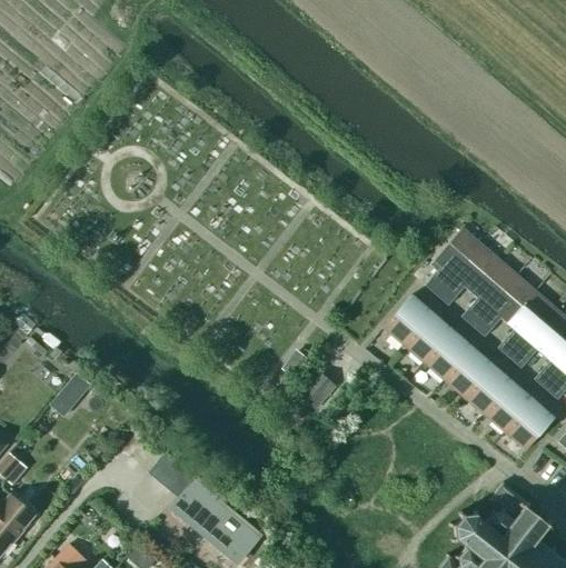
[(426,285),(438,295),(483,243),(464,228),(435,260),(443,266),(426,285)]
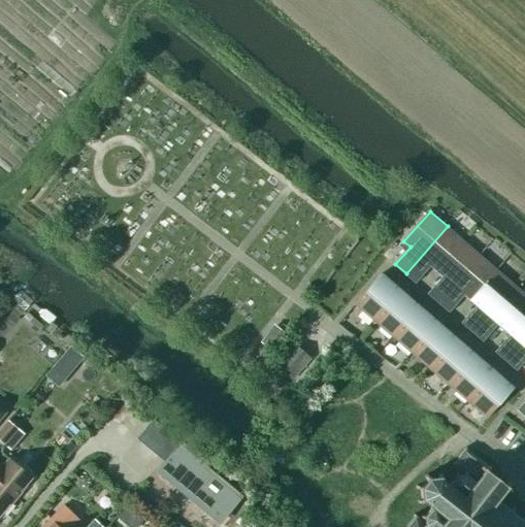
[(432,266),(438,271),(464,240),(448,226),(406,273),(417,283),(432,266)]
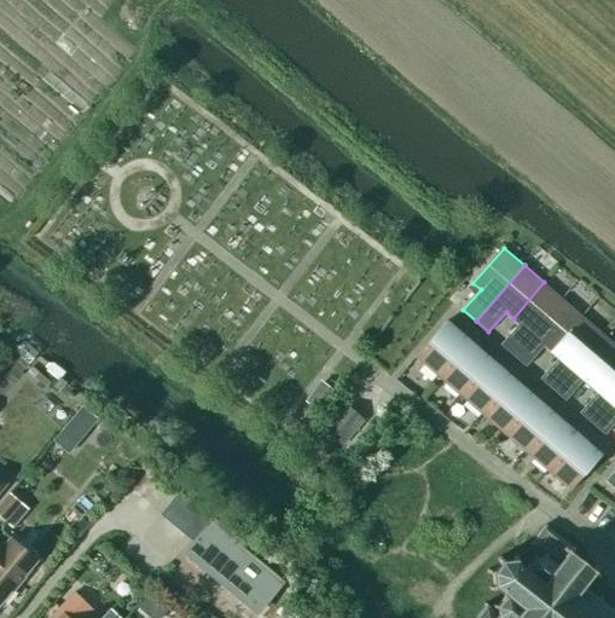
[(544,282),(514,318),(520,324),(503,344),(516,354),(563,299),(544,282)]
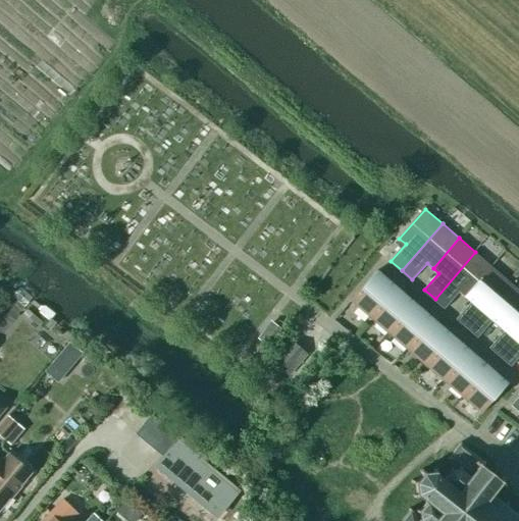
[(475,252),(435,299),(446,308),(460,292),(466,297),(492,267),(475,252)]
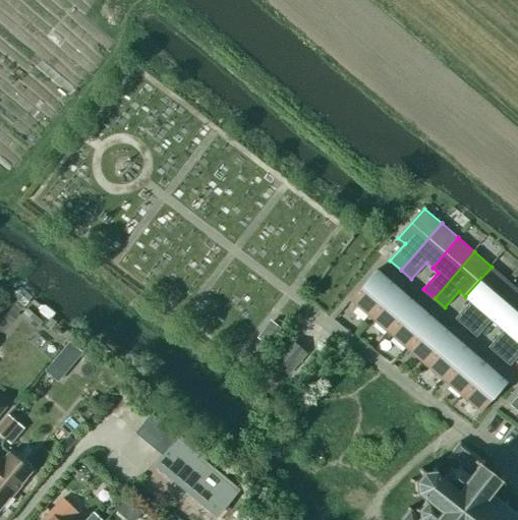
[(492,267),(465,296),(471,301),(457,319),(467,328),(508,281),(492,267)]
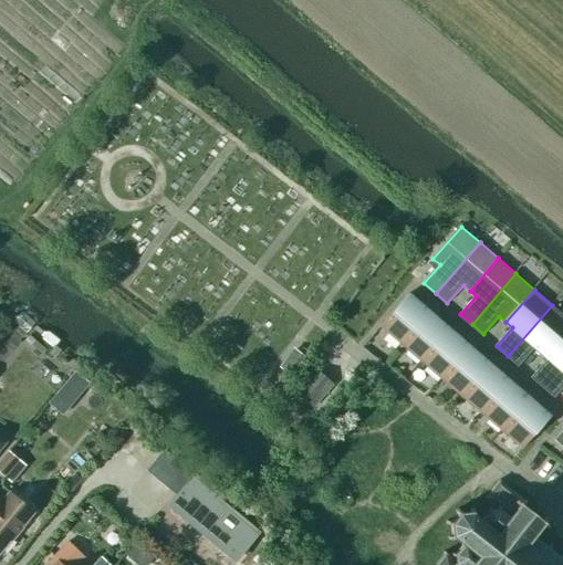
[(404,343),(431,311),(410,293),(383,325),(404,343)]
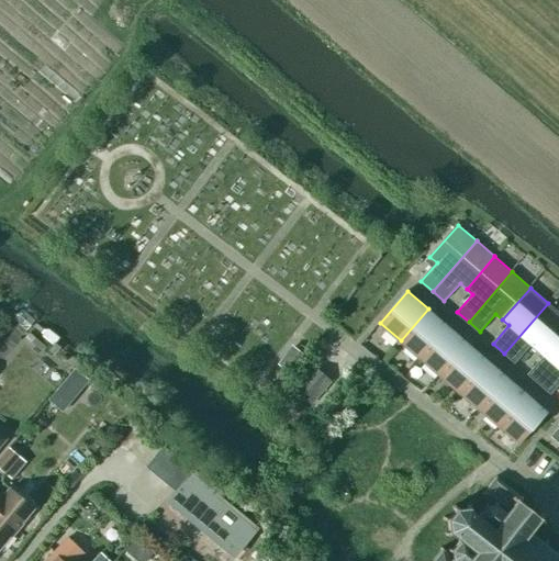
[(558,312),(548,303),(504,354),(516,363),(532,345),(538,350),(558,326),(558,312)]
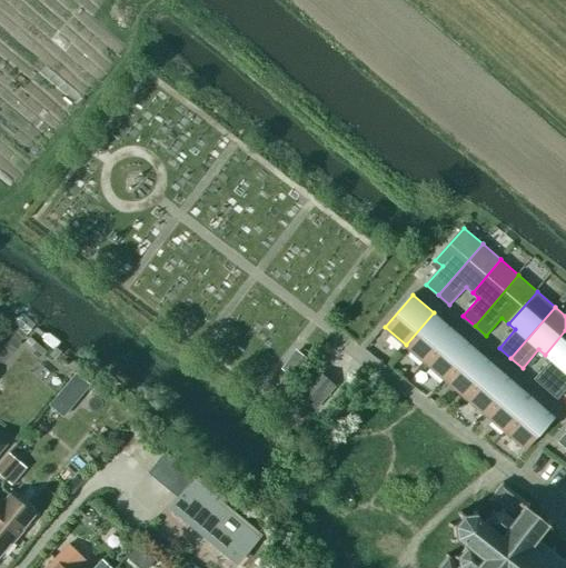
[(426,362),(454,330),(434,312),(406,345),(426,362)]
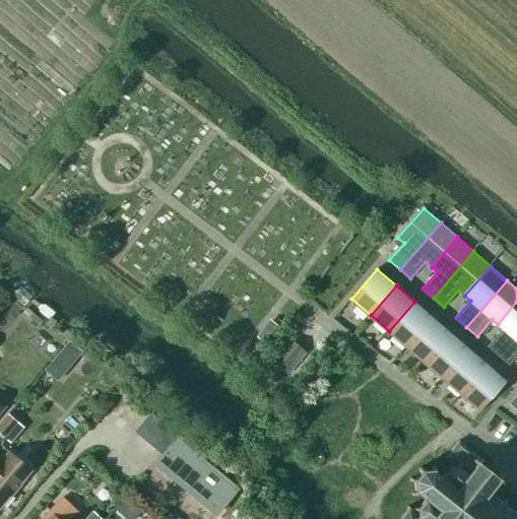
[(407,347),(433,317),(414,302),(389,331),(407,347)]
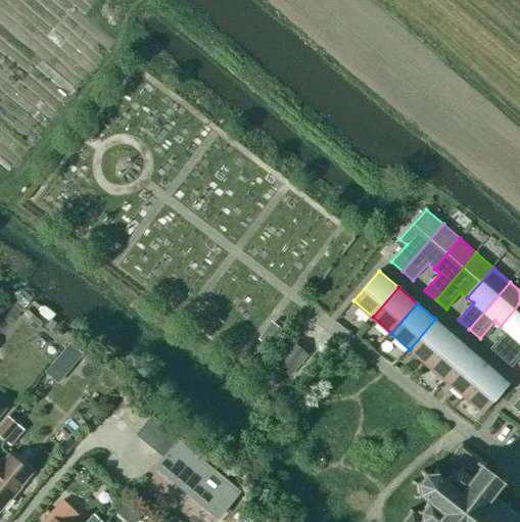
[(519,303),(501,326),(507,331),(491,348),(503,358),(519,337),(519,303)]
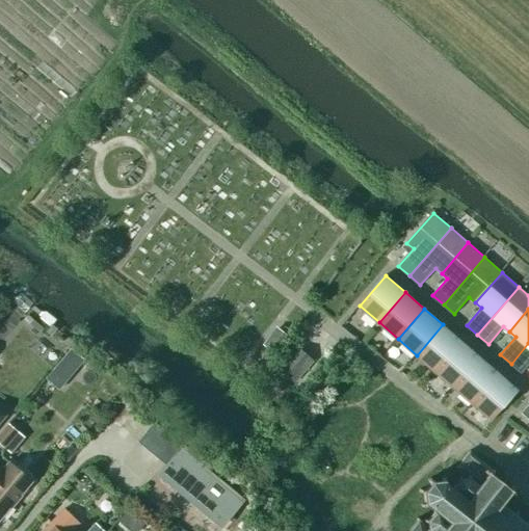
[(435,371),(461,341),(443,324),(417,355),(435,371)]
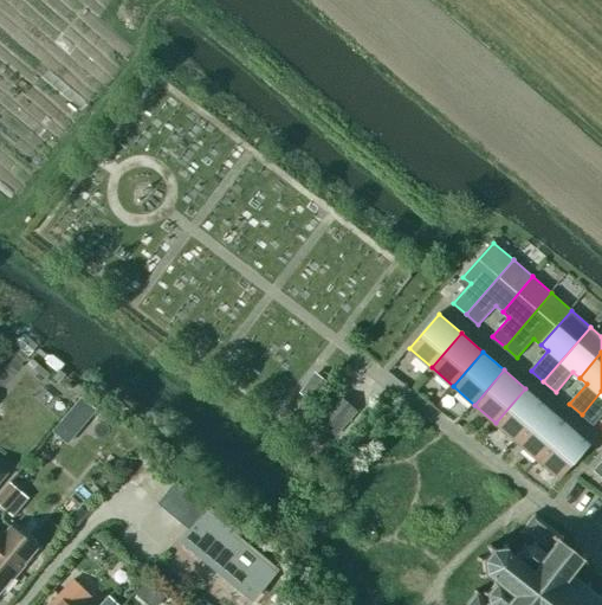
[(331,383),(317,371),(301,391),(315,403),(331,383)]
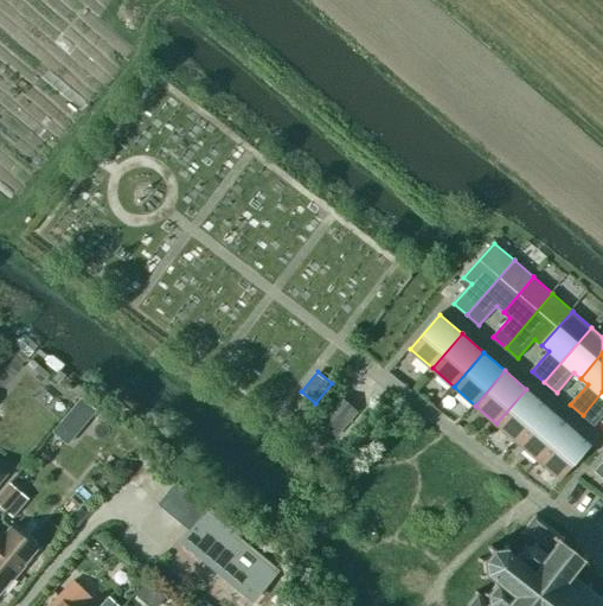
[(518,442),(549,408),(526,389),(496,423),(518,442)]
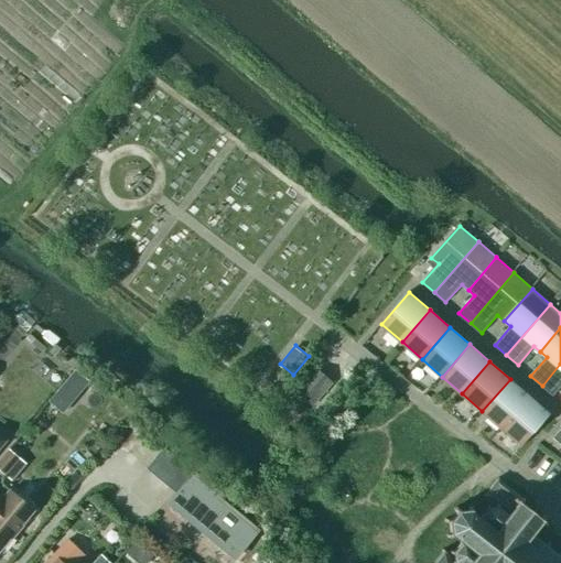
[(560,364),(542,386),(553,396),(560,387),(560,364)]
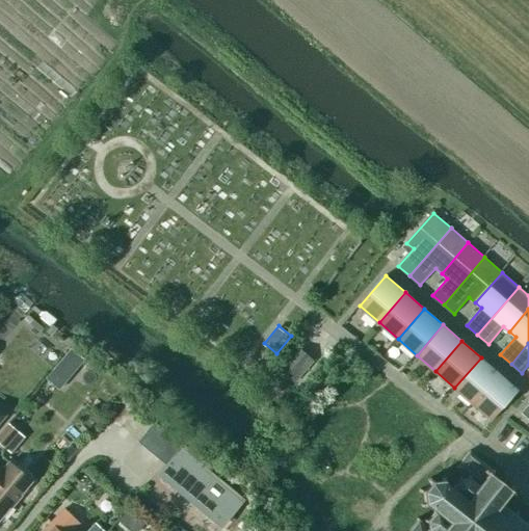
[(316,360),(298,344),(279,366),(297,381),(316,360)]
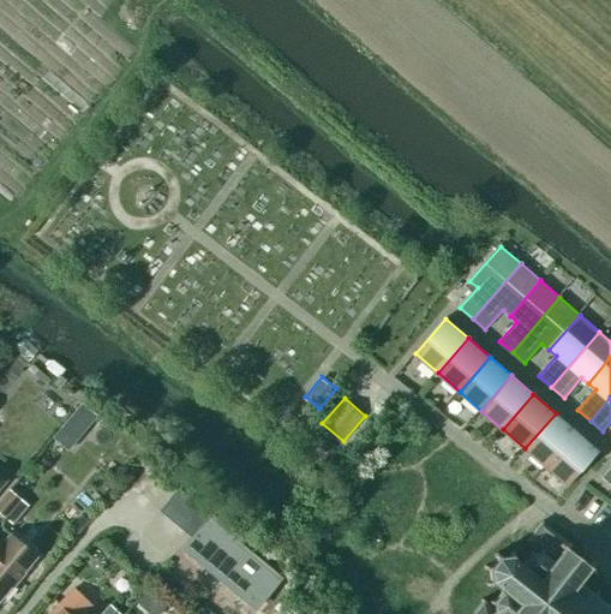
[(85,415),(78,409),(59,430),(67,437),(85,415)]
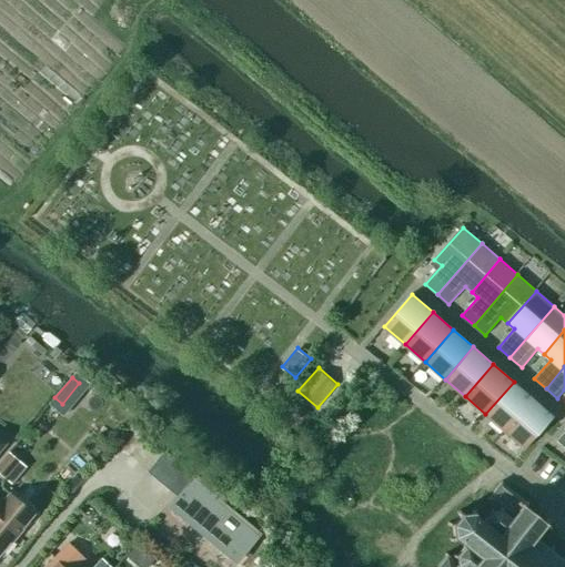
[(505,432),(534,398),(514,382),(485,414),(505,432)]
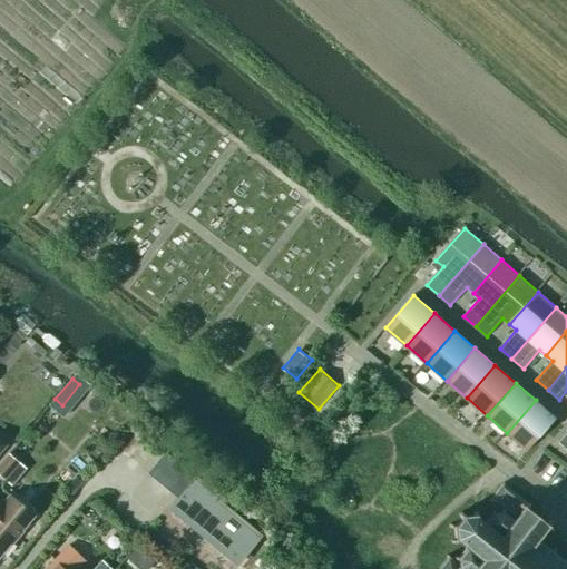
[(556,418),(536,400),(507,433),(528,451),(556,418)]
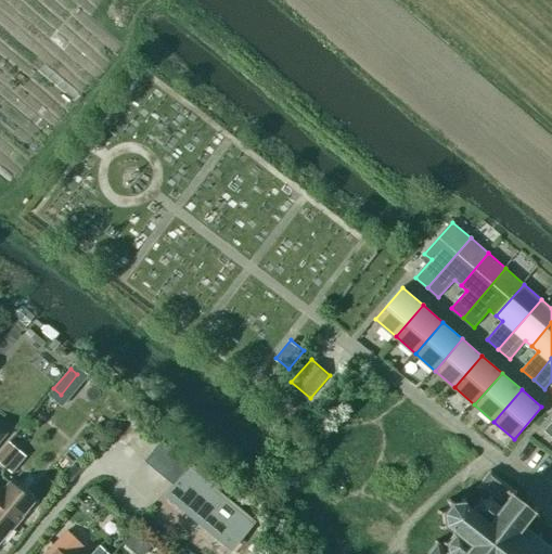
[(28,455),(11,440),(0,452),(0,460),(13,472),(28,455)]
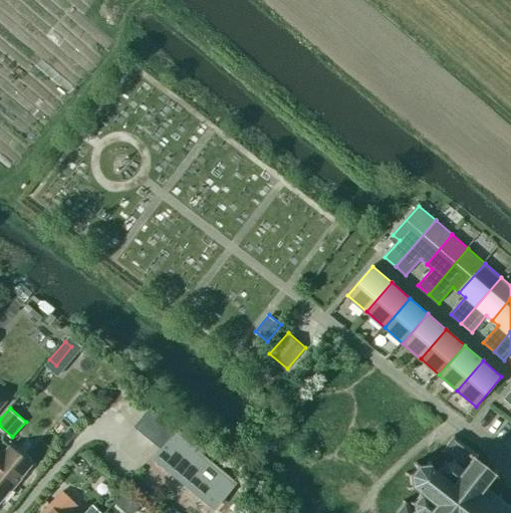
[(215,507),(235,482),(200,454),(202,451),(177,431),(155,458),(215,507)]
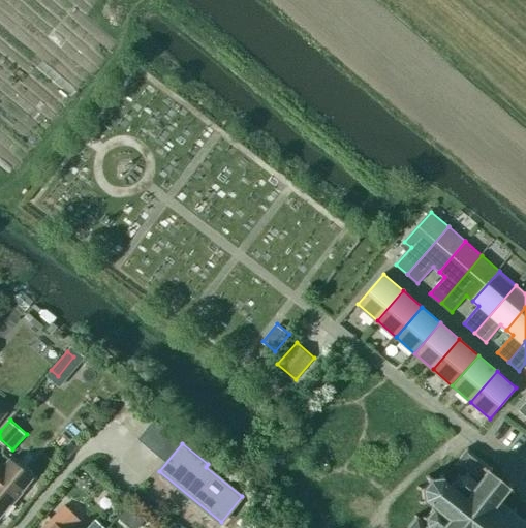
[(525,518),(518,511),(520,508),(517,507),(515,509),(503,500),(511,492),(513,493),(515,491),(514,488),(516,486),(513,483),(511,486),(492,471),(494,469),(492,466),(489,469),(466,452),(456,463),(463,469),(464,471),(459,472),(459,470),(456,470),(457,475),(451,483),(440,475),(439,472),(438,473),(437,476),(431,478),(430,476),(428,477),(429,482),(425,488),(421,486),(420,489),(423,490),(421,497),(416,499),(418,501),(422,500),(430,507),(425,515),(422,514),(422,516),(425,517),(424,522),(416,517),(416,514),(414,515),(414,518),(406,527),(525,527),(525,518)]
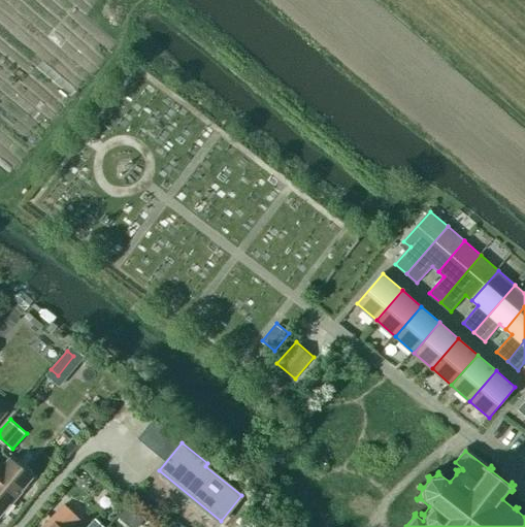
[(0,516),(33,478),(10,458),(5,464),(0,459),(0,516)]
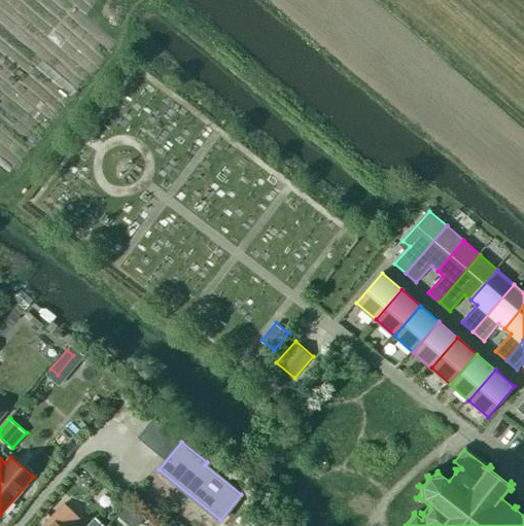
[(73,525),(81,518),(66,503),(44,525),(73,525)]
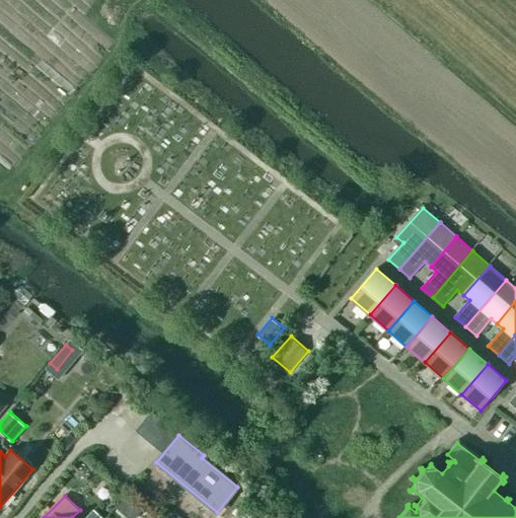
[(105,517),(106,517),(97,509),(88,517),(105,517)]
